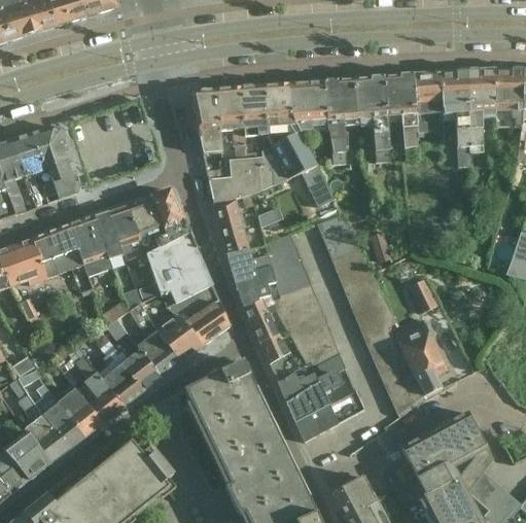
[(33,32),(23,0),(0,0),(0,9),(8,40),(33,32)]
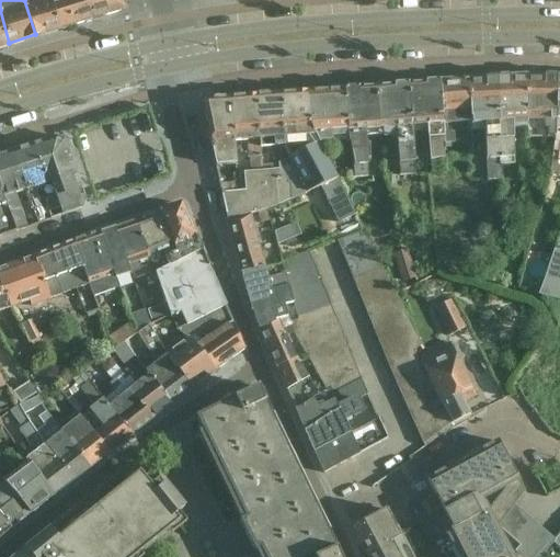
[(24,0),(35,34),(59,27),(50,0),(24,0)]
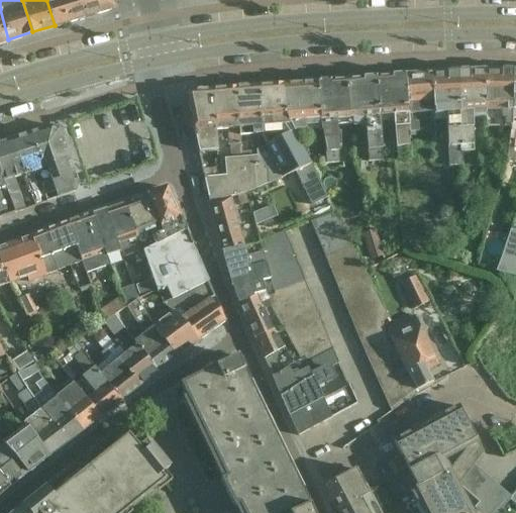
[(46,0),(55,25),(87,15),(111,7),(114,3),(113,0),(46,0)]
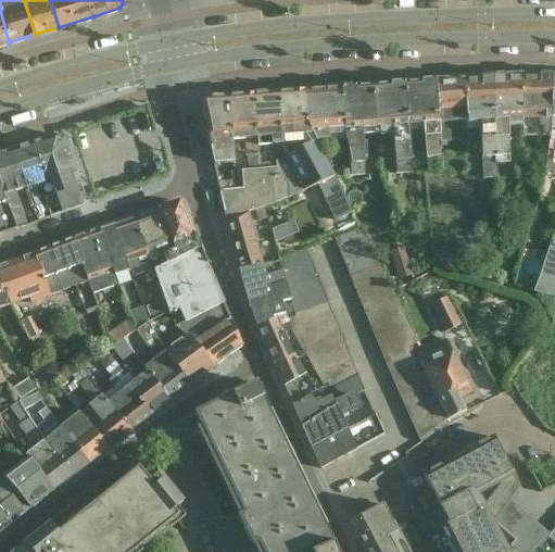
[(522,116),(522,73),(506,74),(492,74),(496,162),(497,162),(509,161),(508,117),(522,116)]
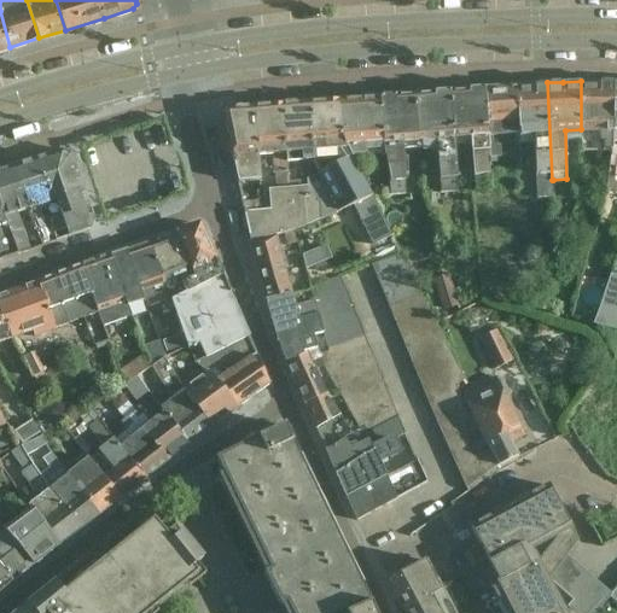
[(599,81),(581,81),(581,129),(582,150),(603,150),(601,179),(607,179),(611,179),(613,81),(599,81)]
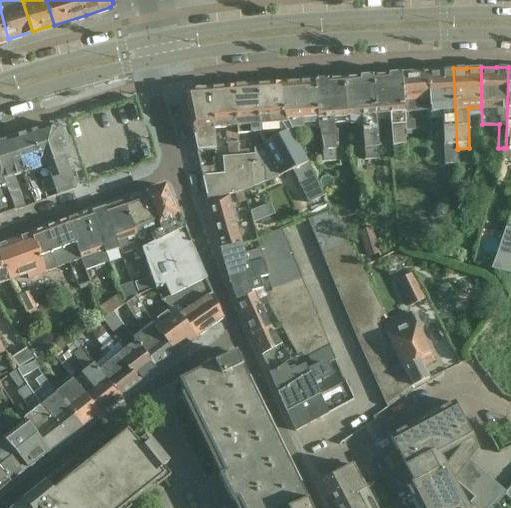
[(457,149),(453,68),(442,69),(427,70),(430,110),(431,117),(442,117),(445,144),(445,162),(459,161),(458,149),(457,149)]
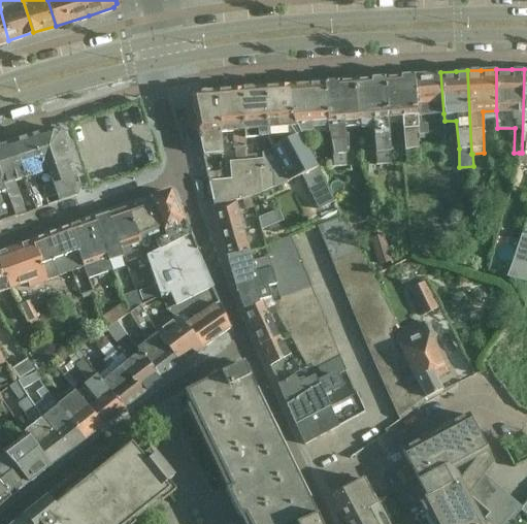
[(443,113),(440,72),(414,74),(418,113),(417,113),(417,131),(428,131),(428,121),(424,121),(423,116),(443,113)]
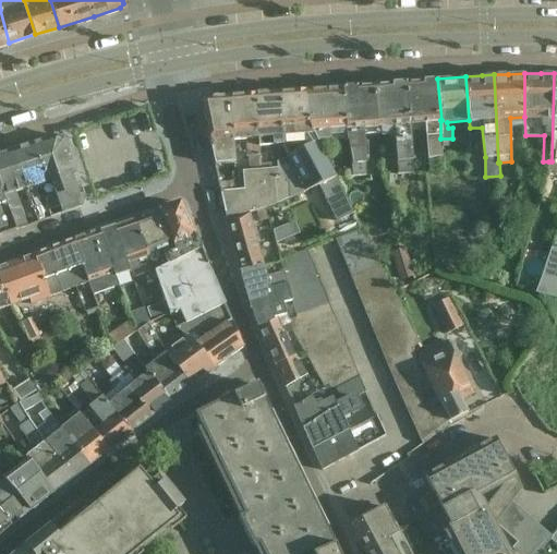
[(437,79),(406,81),(409,123),(425,122),(428,170),(439,169),(440,139),(440,120),(442,120),(437,79)]
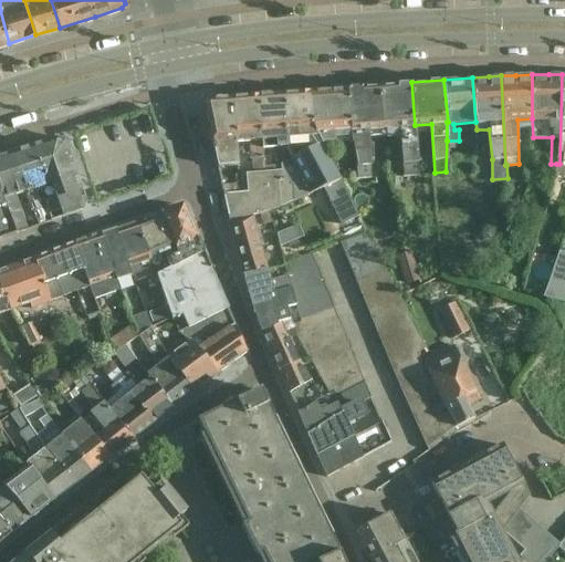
[(415,125),(411,82),(410,82),(410,83),(399,84),(399,83),(379,84),(383,127),(400,126),(404,175),(418,174),(415,125)]
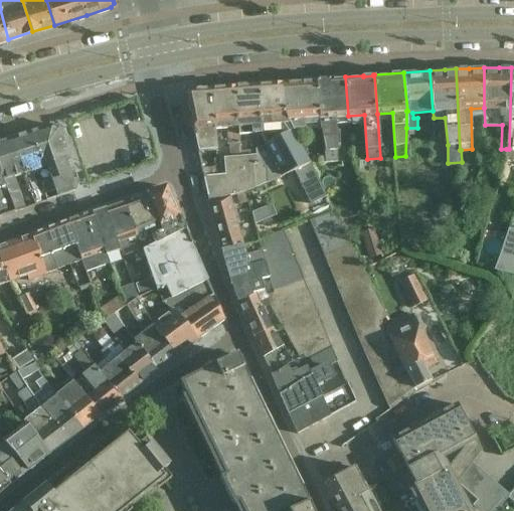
[(349,122),(348,116),(345,76),(328,78),(328,79),(319,79),(319,78),(317,78),(321,121),(320,121),(325,145),(327,160),(339,160),(336,123),(349,122)]
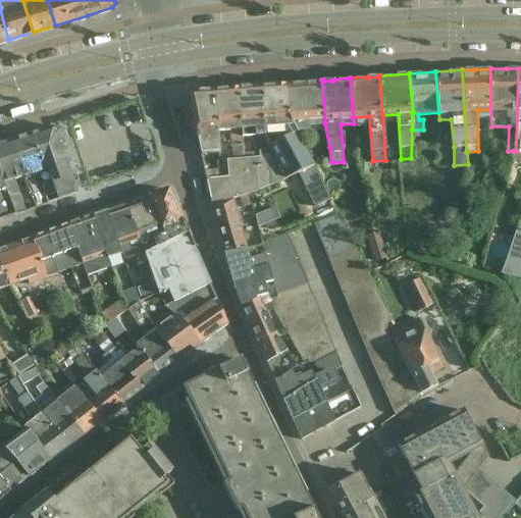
[(325,122),(321,80),(304,82),(304,84),(293,85),(292,83),(283,84),(285,108),(296,127),(309,126),(309,123),(324,122),(325,122)]
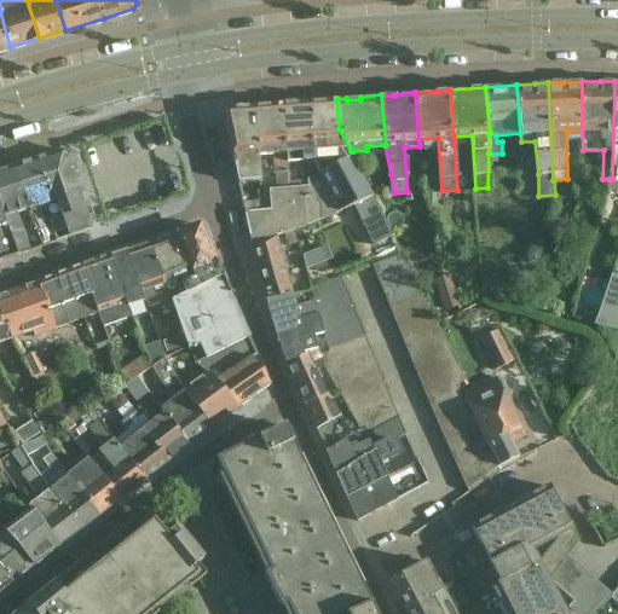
[(339,128),(336,99),(310,100),(315,152),(342,151),(346,160),(321,172),(307,177),(310,184),(307,184),(309,196),(315,196),(321,203),(322,216),(339,208),(353,202),(375,243),(394,233),(351,151),(339,128)]
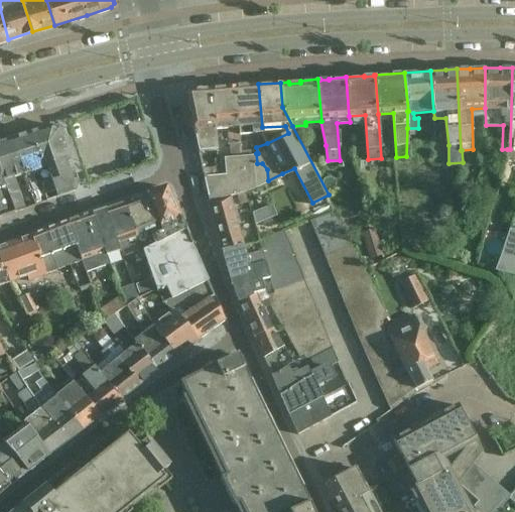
[(262,127),(258,84),(236,86),(239,137),(242,137),(263,135),(262,127)]
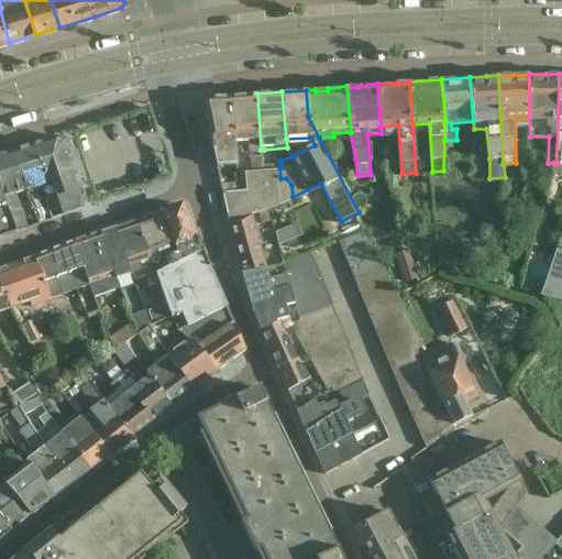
[(261,150),(257,94),(231,96),(234,138),(235,138),(235,140),(250,139),(251,170),(265,168),(264,150),(261,150)]
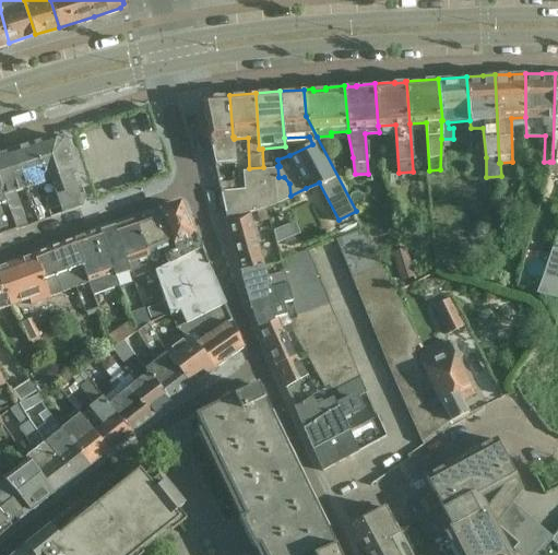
[(233,137),(229,95),(206,96),(202,102),(210,137),(215,163),(236,161),(234,139),(234,137),(233,137)]
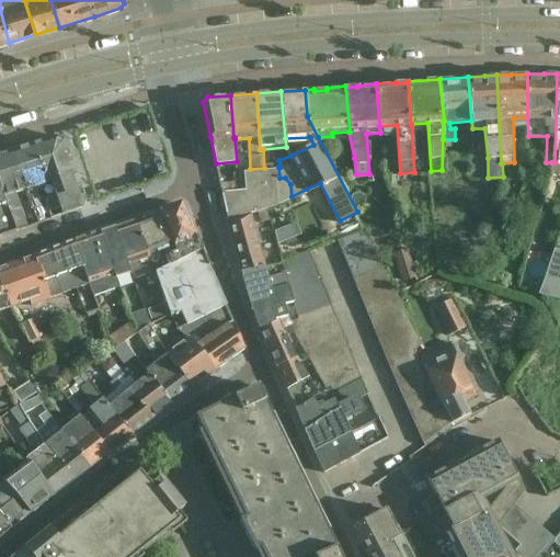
[(57,134),(35,141),(47,181),(52,180),(50,175),(75,168),(65,137),(57,134)]
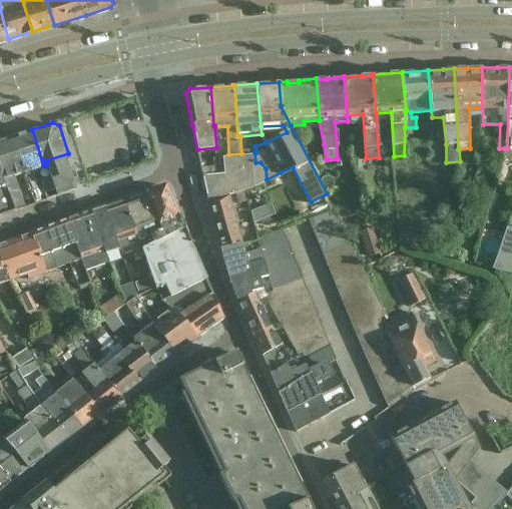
[(43,165),(32,129),(11,135),(23,171),(25,171),(35,201),(41,199),(36,186),(39,185),(33,169),(43,165)]
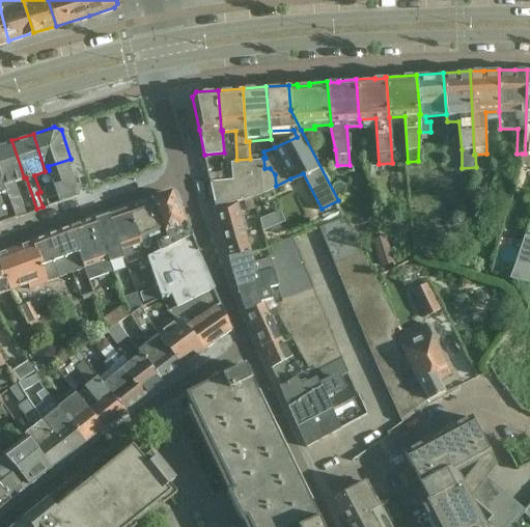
[(24,177),(11,140),(0,143),(0,173),(3,185),(5,184),(16,217),(27,213),(20,194),(21,194),(17,181),(24,177)]
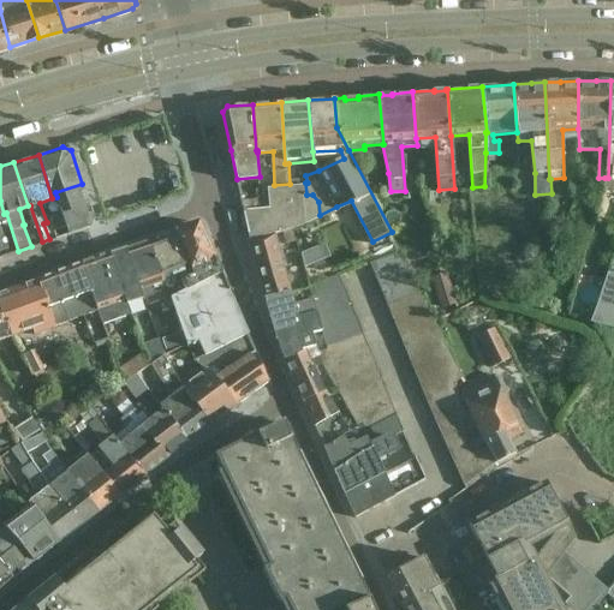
[(307,195),(305,183),(290,184),(274,185),(268,186),(269,203),(243,205),(249,235),(275,229),(284,227),(294,225),(298,225),(320,215),(319,202),(313,195),(307,195)]
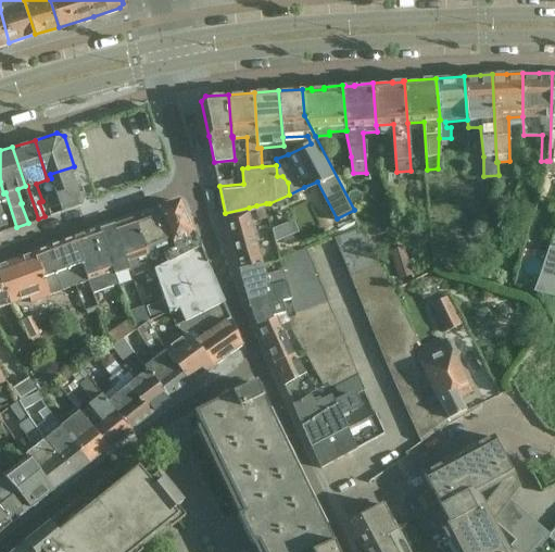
[(60,203),(62,210),(80,203),(84,196),(74,166),(50,174),(51,178),(55,191),(45,196),(49,207),(60,203)]
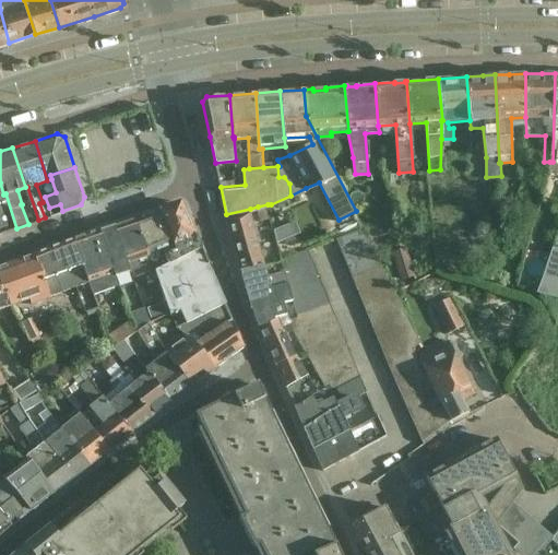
[(3,195),(0,182),(0,229),(1,234),(16,228),(6,193),(3,195)]
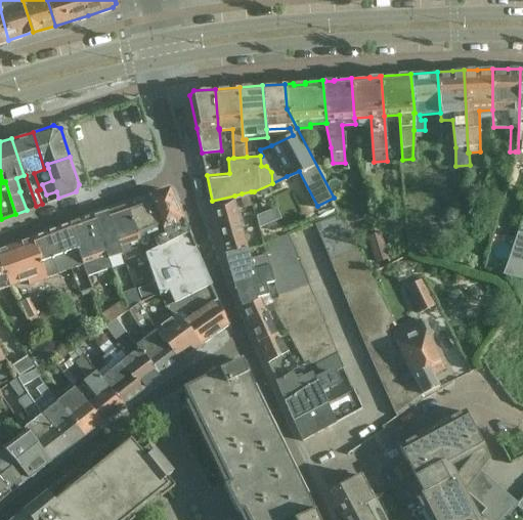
[(150,195),(148,195),(162,228),(165,233),(142,243),(142,244),(144,244),(146,250),(188,230),(171,190),(166,188),(150,195)]
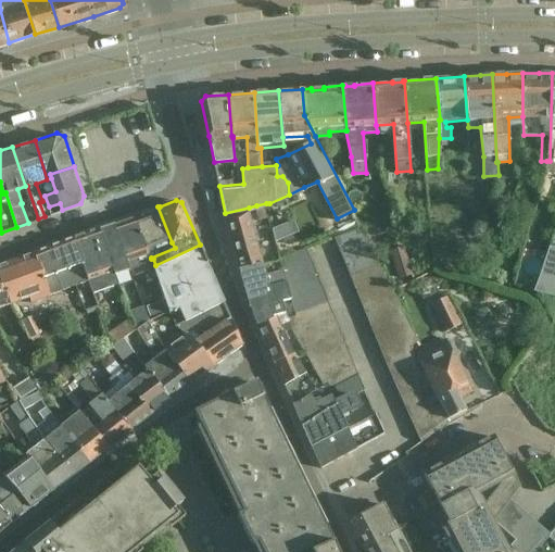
[(269,215),(266,203),(256,205),(260,218),(269,215)]
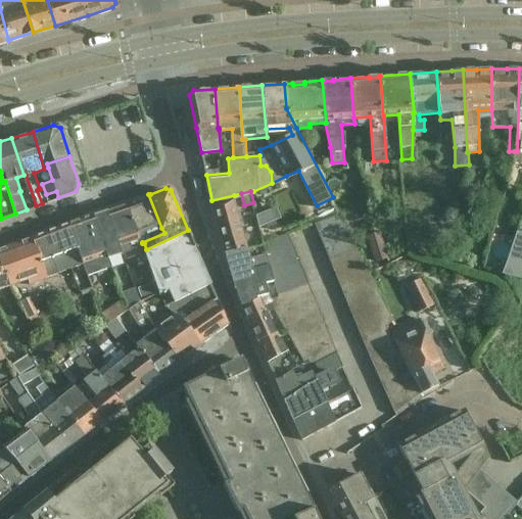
[(161,228),(148,194),(126,203),(138,238),(140,238),(142,242),(164,233),(161,228)]
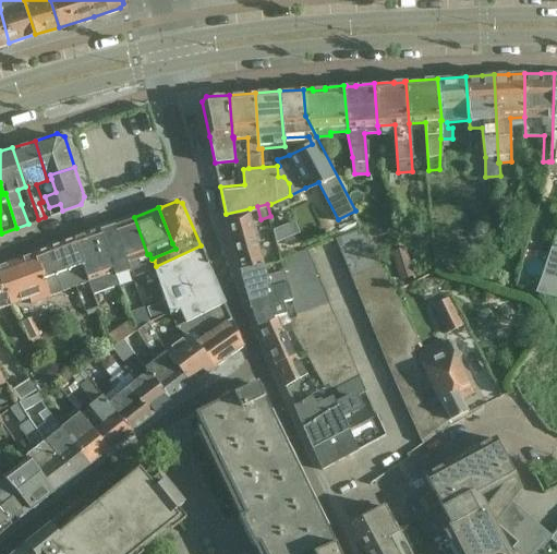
[(263,262),(250,208),(226,214),(240,268),(263,262)]
